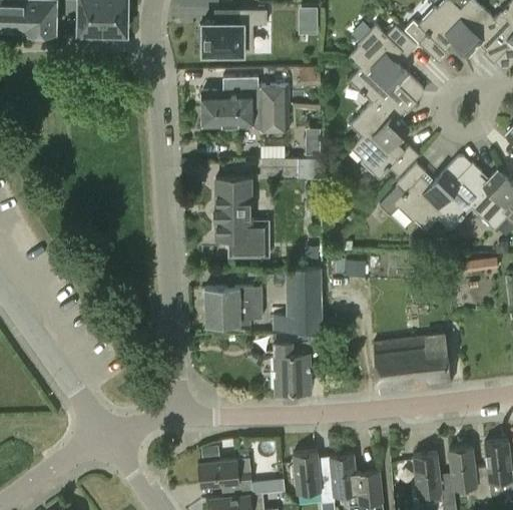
[(0,0),(0,26),(24,28),(24,30),(25,30),(25,0),(0,0)]
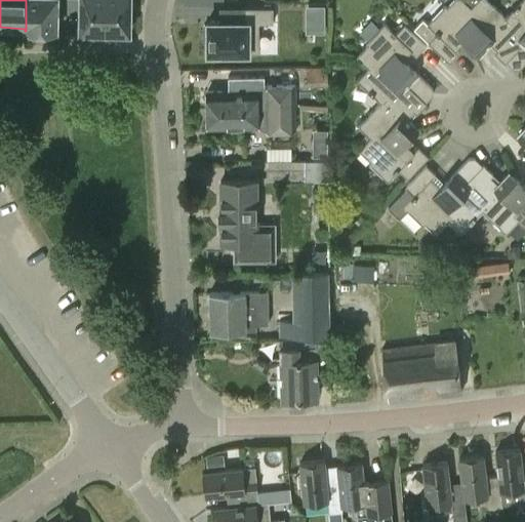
[(26,0),(26,31),(56,31),(57,0),(26,0)]
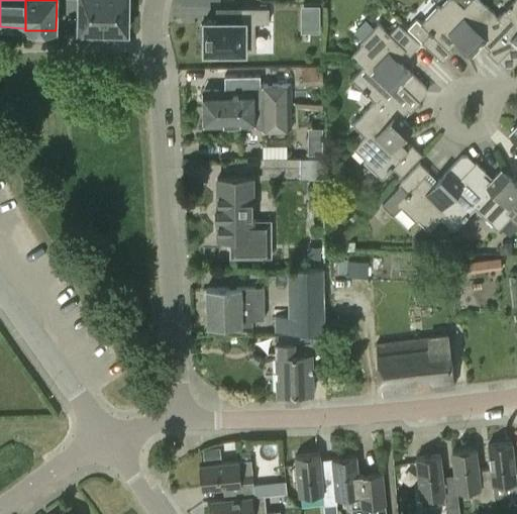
[(79,0),(79,32),(84,32),(84,35),(85,35),(98,36),(98,33),(103,33),(103,32),(103,0),(79,0)]
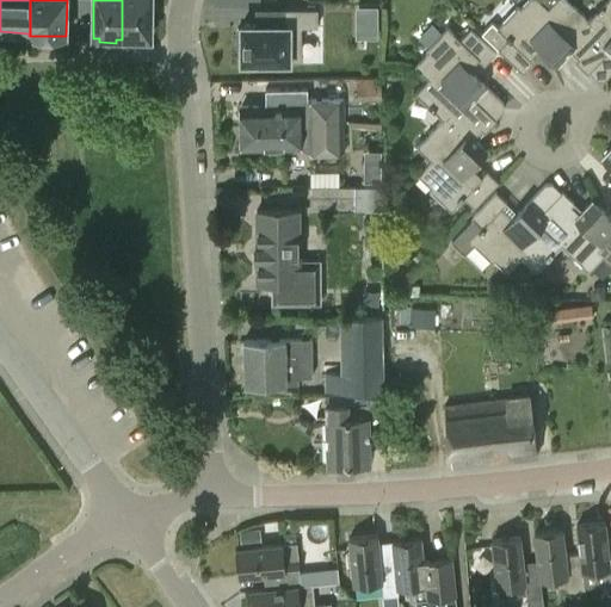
[(122,0),(122,38),(122,39),(127,39),(127,43),(144,43),(144,39),(150,39),(150,0),(122,0)]
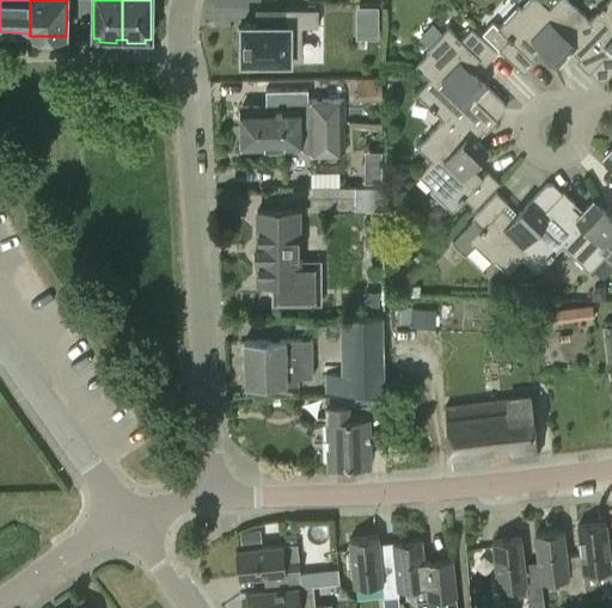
[(493,26),(482,37),(524,77),(534,65),(531,61),(540,51),(557,67),(568,56),(570,54),(573,50),(548,26),(555,19),(540,5),(534,0),(532,0),(521,12),(519,10),(499,31),(493,26)]
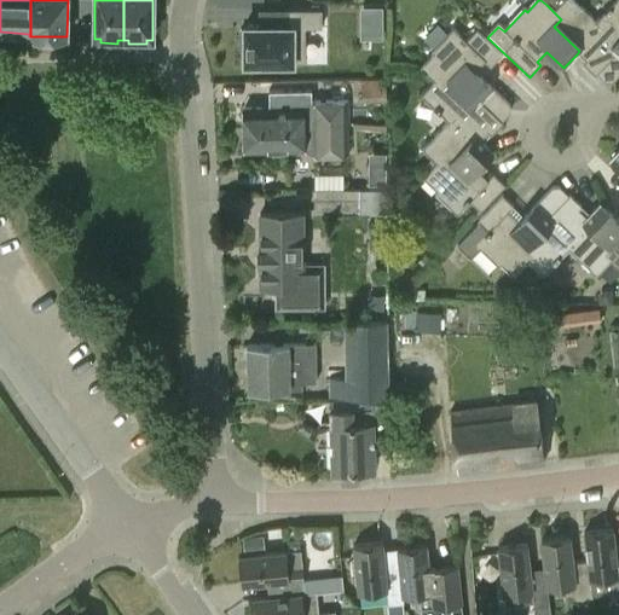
[(550,0),(547,5),(561,19),(554,27),(579,51),(577,54),(586,63),(583,65),(595,77),(596,76),(605,85),(612,85),(618,76),(618,54),(612,48),(618,40),(618,0),(617,0),(595,23),(571,0),(550,0)]
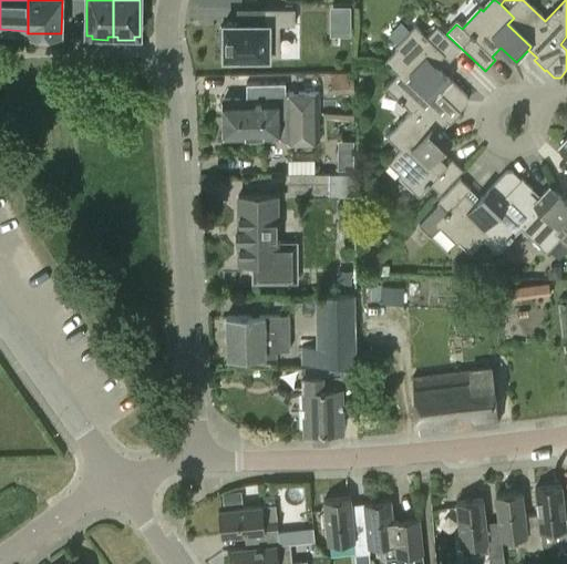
[(329,7),(328,39),(351,39),(351,7),(329,7)]
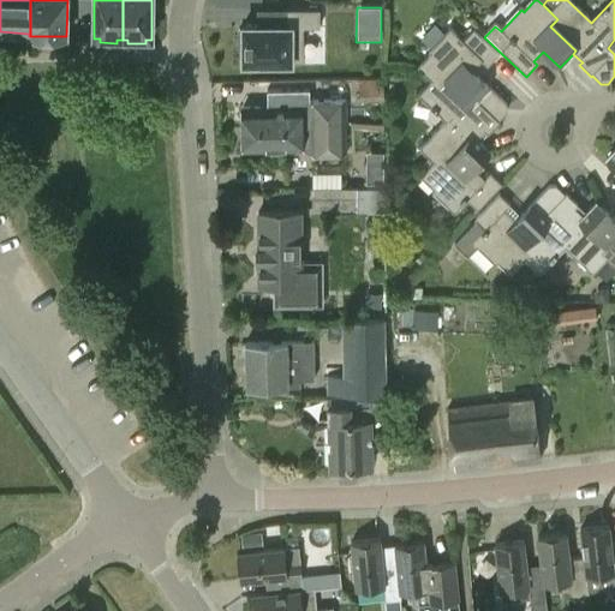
[(238,33),(238,52),(243,52),(243,65),(302,65),(302,30),(318,30),(318,13),(285,13),(285,29),(257,29),(243,29),(243,33),(238,33)]
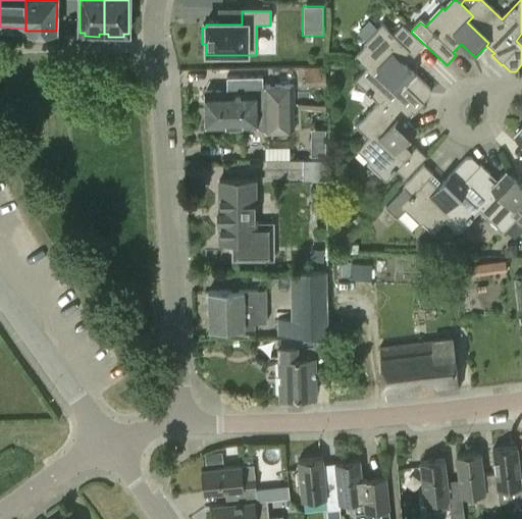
[(366,47),(355,58),(368,70),(375,78),(380,71),(401,92),(415,76),(400,62),(409,54),(413,58),(423,48),(402,29),(393,38),(381,27),(364,45),(366,47)]
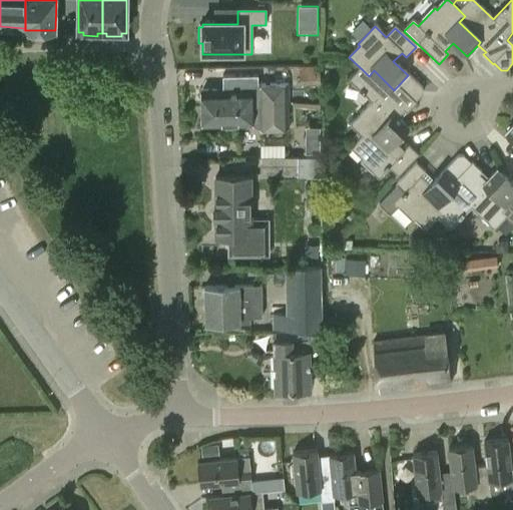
[(362,69),(350,81),(372,102),(351,125),(362,136),(368,130),(374,135),(394,115),(397,118),(404,111),(407,113),(416,103),(415,102),(423,95),(423,90),(408,75),(394,90),(374,70),(369,76),(362,69)]
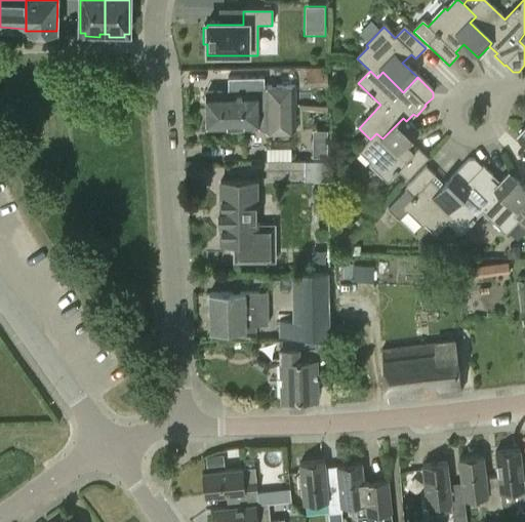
[(327,73),(305,73),(306,88),(327,87),(327,73)]
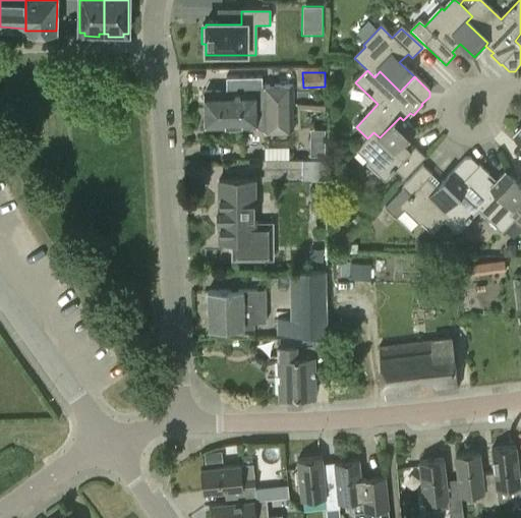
[(228,97),(206,97),(206,114),(263,114),(263,108),(293,108),(292,91),(263,91),(263,81),(228,82),(228,97)]
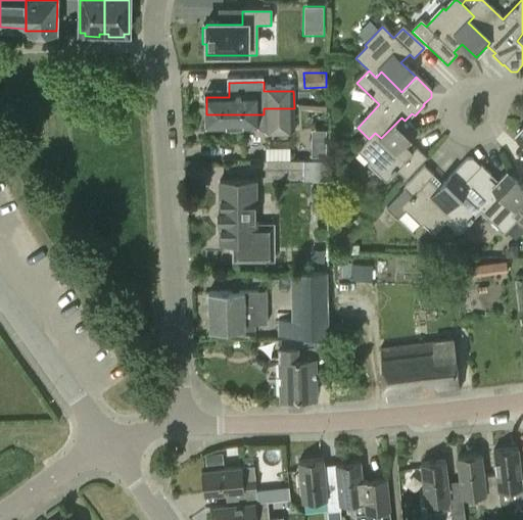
[(264,114),(206,114),(206,133),(257,132),(264,136),(294,136),(294,108),(264,108),(264,114)]
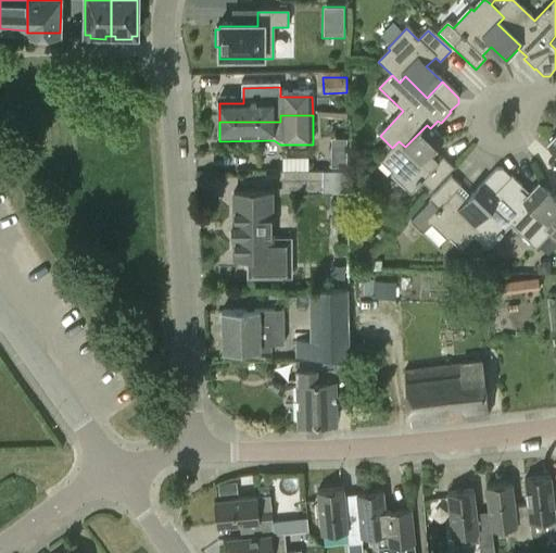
[(392,148),(380,161),(393,174),(391,175),(411,193),(421,183),(431,191),(453,170),(443,161),(439,165),(428,155),(442,140),(433,132),(430,128),(427,125),(405,147),(399,141),(392,148)]
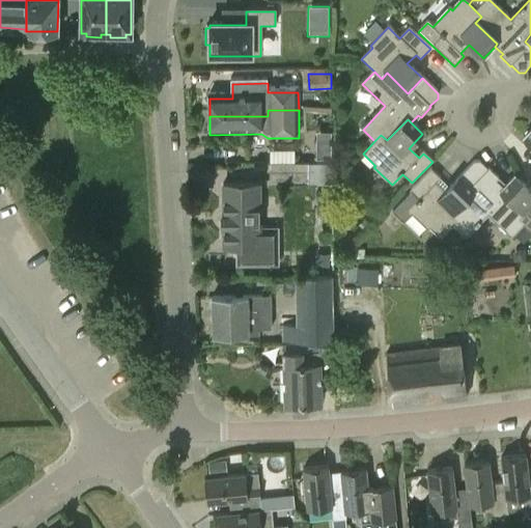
[(316,139),(316,159),(330,159),(330,139),(316,139)]
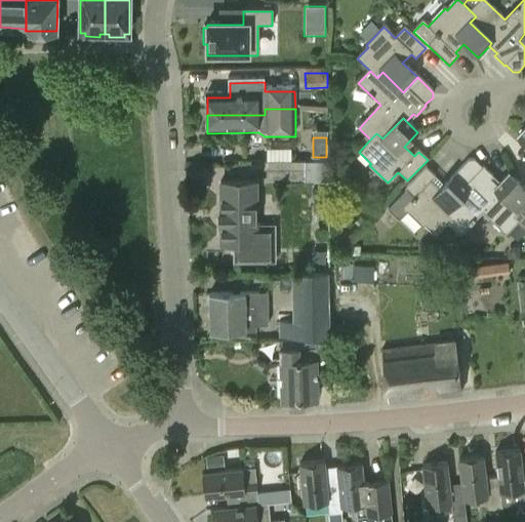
[(452,217),(447,224),(459,235),(481,212),(505,235),(517,223),(511,216),(516,211),(494,191),(498,187),(490,179),(493,177),(483,167),(482,168),(474,161),(469,161),(453,177),(468,191),(447,212),(452,217)]
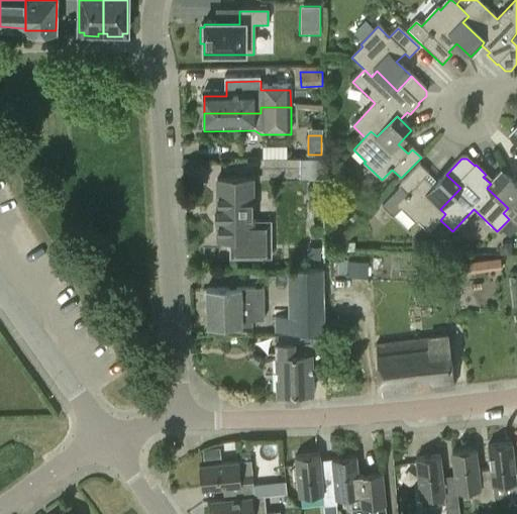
[(263,162),(261,162),(262,178),(299,178),(299,181),(322,181),(321,161),(286,162),(263,162)]
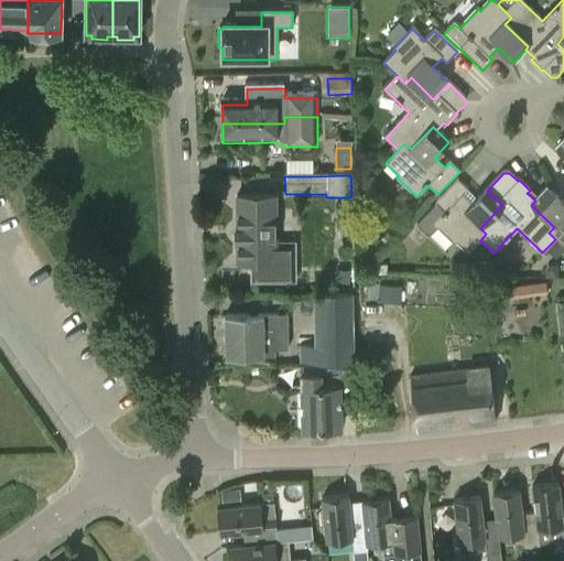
[(437,205),(418,226),(429,237),(437,228),(454,245),(456,243),(467,254),(480,240),(486,234),(480,228),(502,205),(487,191),(477,201),(473,205),(463,195),(467,191),(457,181),(435,203),(437,205)]
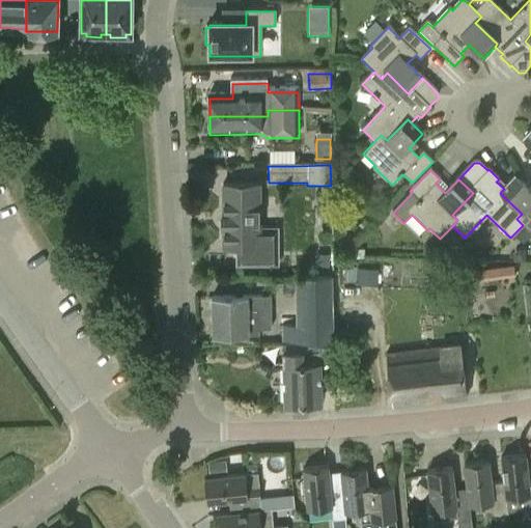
[(504,189),(500,193),(522,214),(516,219),(523,225),(530,232),(530,189),(529,191),(514,177),(506,187),(504,189)]
